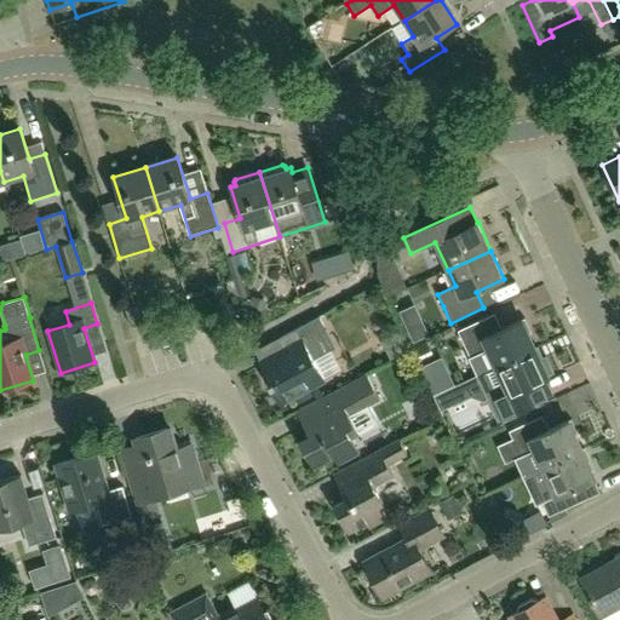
[(131,327),(143,323),(137,306),(125,310),(131,327)]
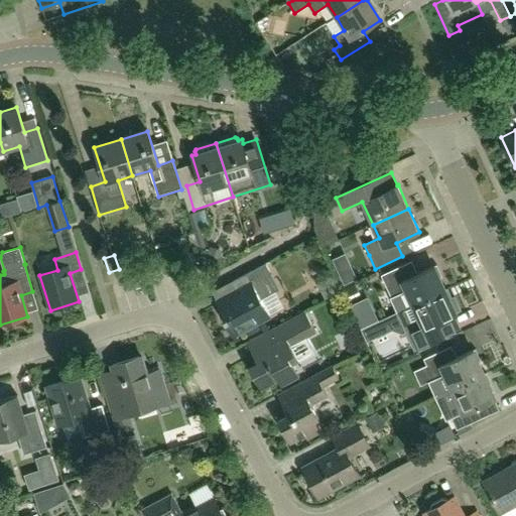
[(398,312),(446,290),(435,266),(418,274),(412,262),(382,276),(398,312)]
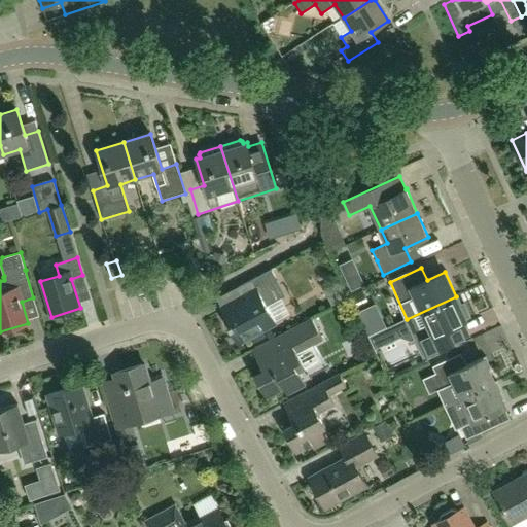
[(267,307),(285,296),(272,270),(239,288),(245,299),(222,311),(231,325),(229,326),(237,343),(275,322),(267,307)]
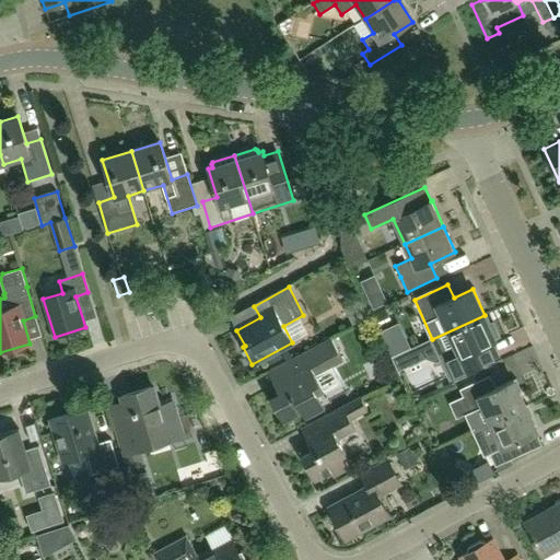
[(485,315),(432,339),(442,360),(451,380),(483,364),(488,362),(487,362),(480,348),(492,342),(497,340),(496,338),(500,336),(493,323),(489,324),(485,315)]
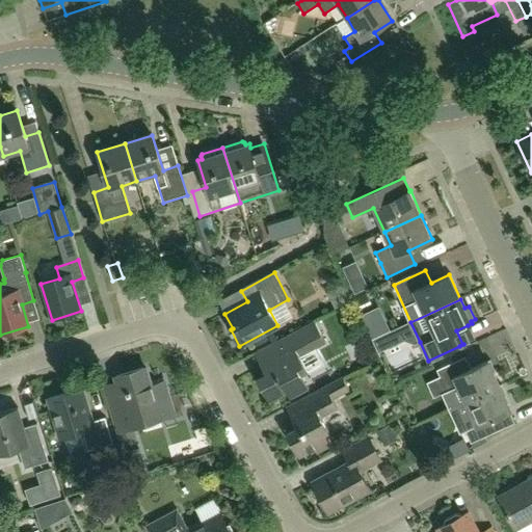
[(258,379),(270,404),(288,394),(291,400),(310,390),(302,376),(309,372),(301,357),(327,344),(315,321),(255,354),(266,375),(258,379)]
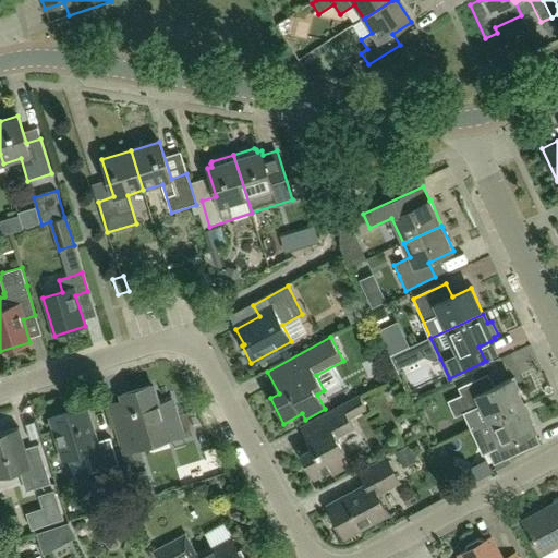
[(471,431),(488,422),(524,404),(512,379),(494,388),(489,376),(460,389),(469,410),(463,413),(471,431)]
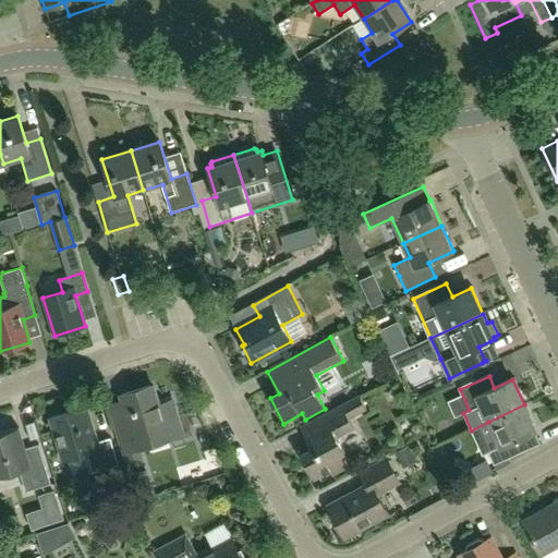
[(164,419),(159,403),(154,387),(122,397),(132,427),(118,432),(130,469),(144,464),(138,448),(183,434),(177,415),(164,419)]
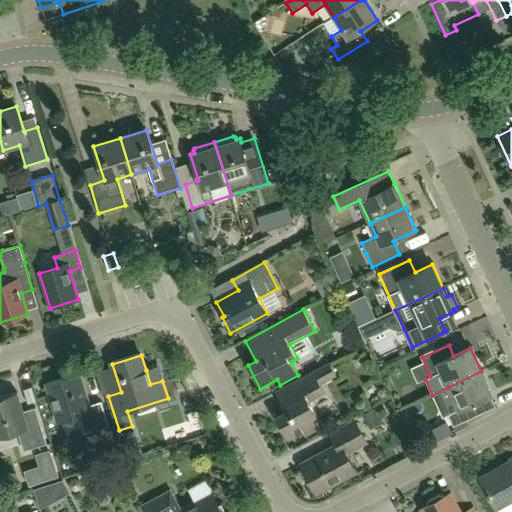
[(337,377),(331,365),(276,394),(286,412),(276,418),(287,440),(302,433),(304,437),(318,430),(312,419),(316,416),(309,402),(326,393),(321,385),(337,377)]
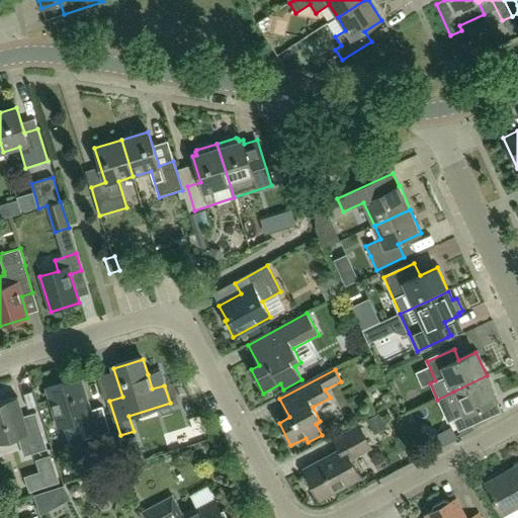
[(487,375),(453,392),(460,406),(449,411),(459,432),(486,419),(481,409),(498,401),(487,375)]
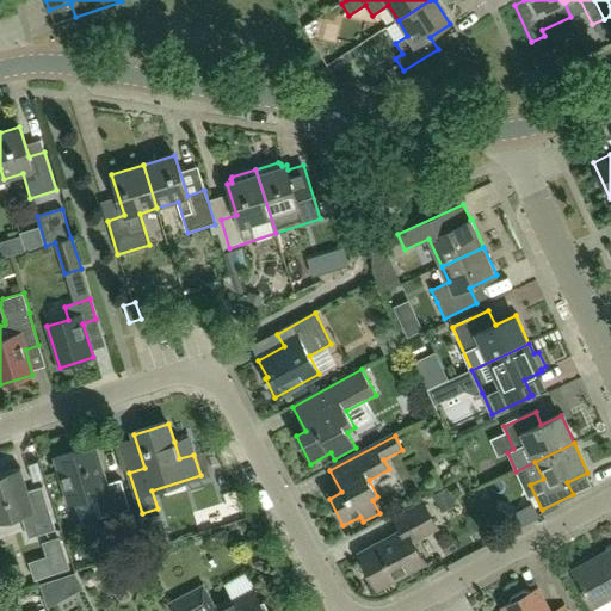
[(72,504),(75,503),(81,524),(100,518),(102,519),(131,510),(122,480),(105,485),(93,446),(57,458),(72,504)]
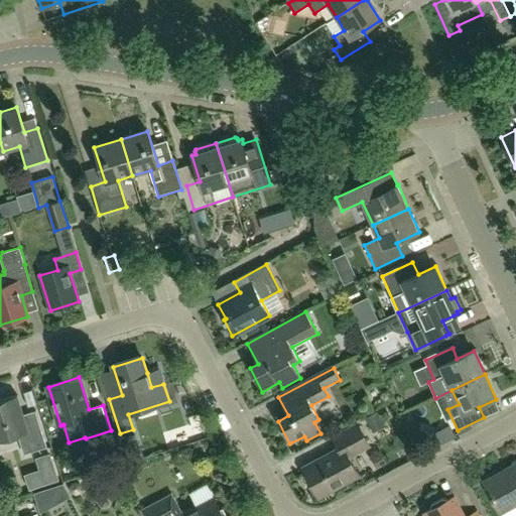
[(24,456),(47,447),(36,411),(23,415),(17,396),(0,401),(0,441),(18,435),(24,456)]
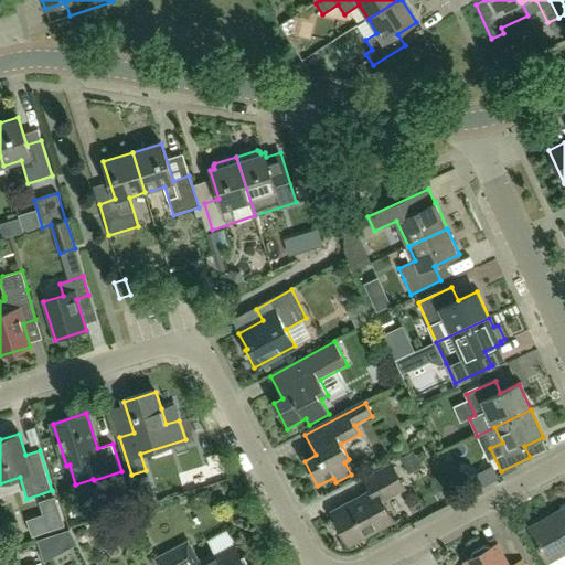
[(413,450),(401,457),(408,473),(420,468),(413,450)]
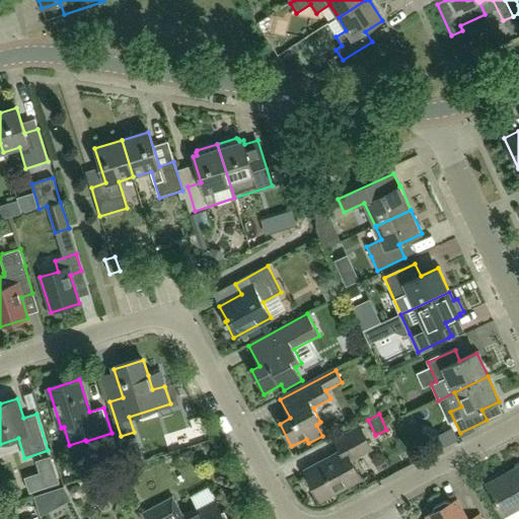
[(351,460),(371,449),(360,428),(336,441),(342,452),(305,471),(320,500),(361,478),(351,460)]
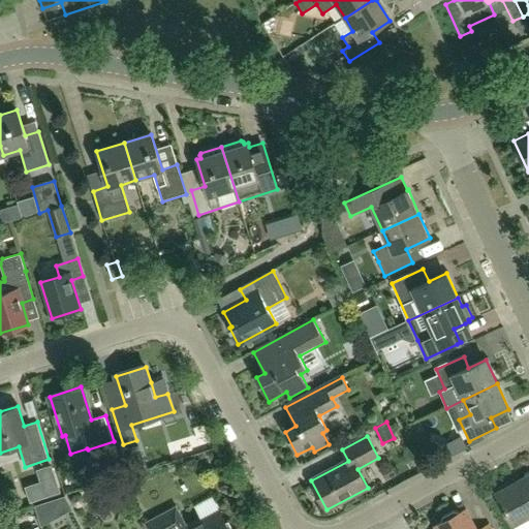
[(514,528),(528,528),(528,476),(495,495),(514,528)]
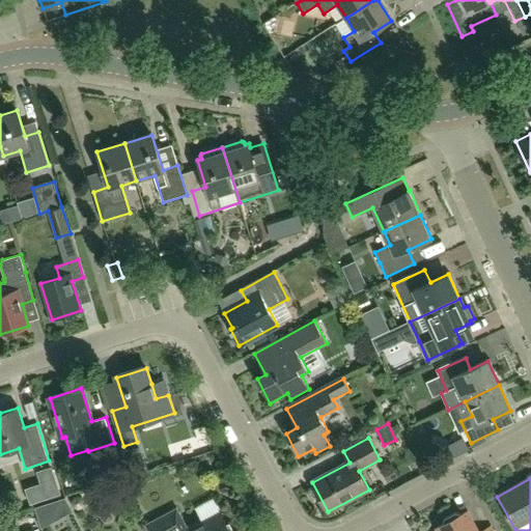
[(176,511),(147,527),(149,530),(229,530),(220,512),(187,530),(176,511)]
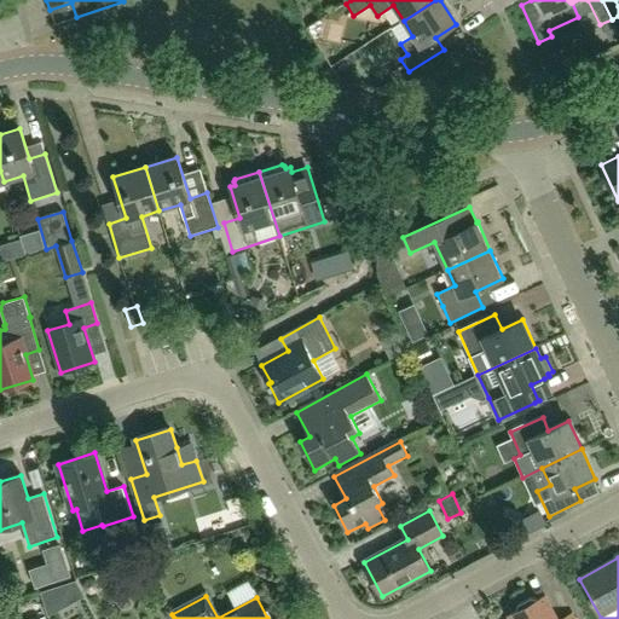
[(518,606),(515,612),(510,615),(512,618),(572,618),(571,615),(563,618),(556,618),(544,597),(538,600),(531,599),(518,606)]
